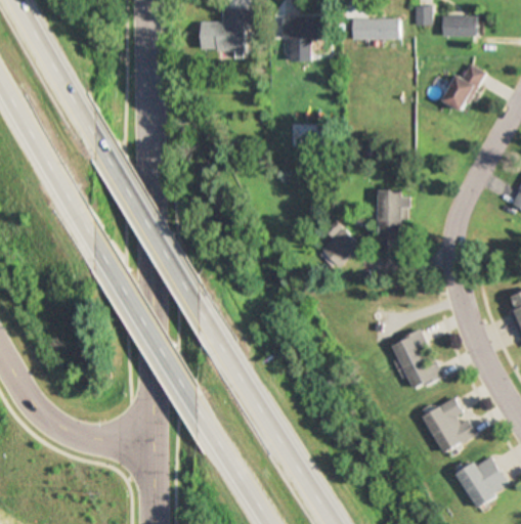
[(431,7),(415,7),(415,25),(431,25),(431,7)]
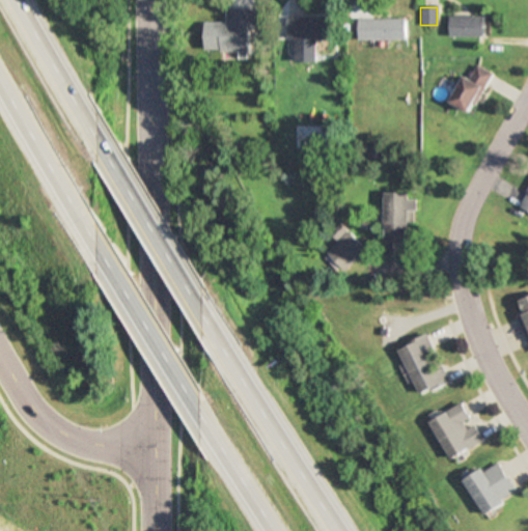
[(257,40),(257,17),(209,17),(209,40),(257,40)]
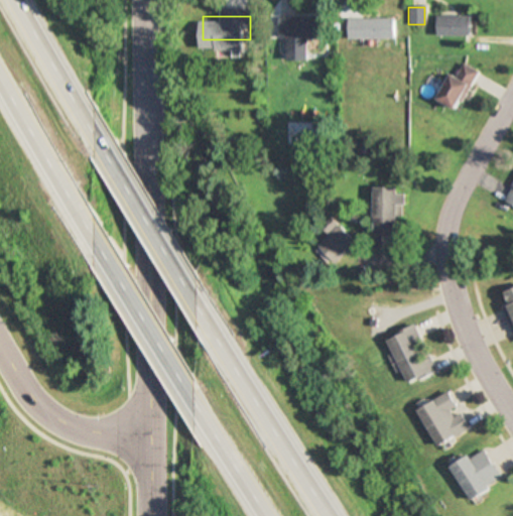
[(434,36),(471,36),(471,16),(434,16),(434,36)]
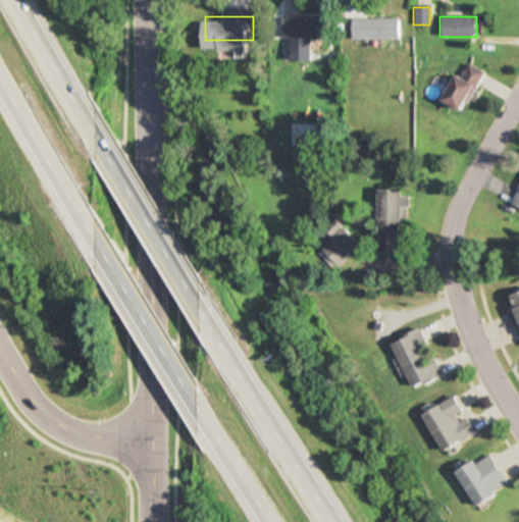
[(311,62),(311,39),(328,39),(328,17),(281,17),(281,38),(290,38),(290,61),(311,62)]
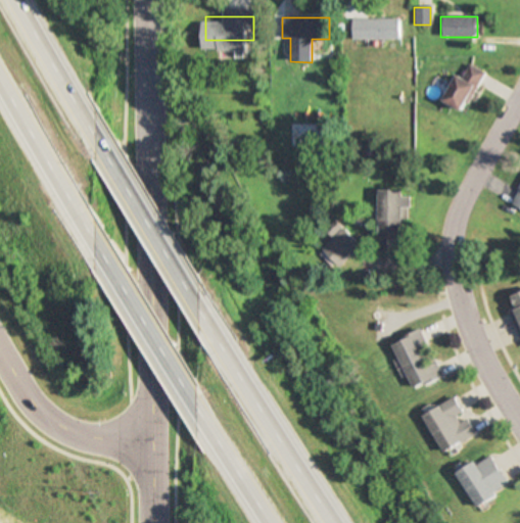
[(399,18),(353,18),(353,40),(399,40),(399,18)]
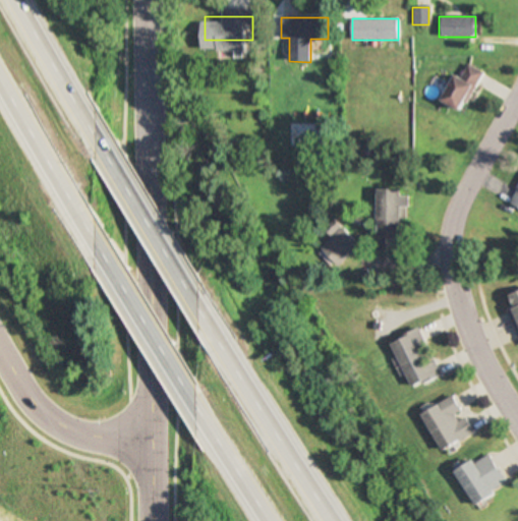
[(459,110),(479,72),(461,62),(440,100),(459,110)]
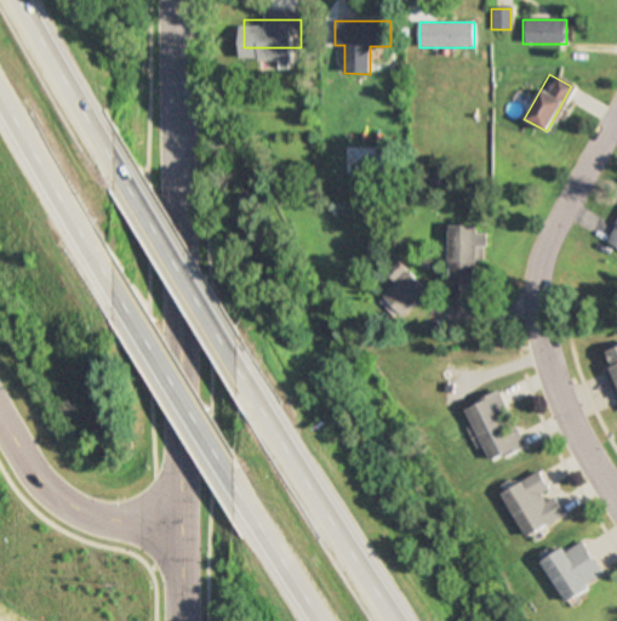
[(616,214),(603,243),(616,249),(616,214)]
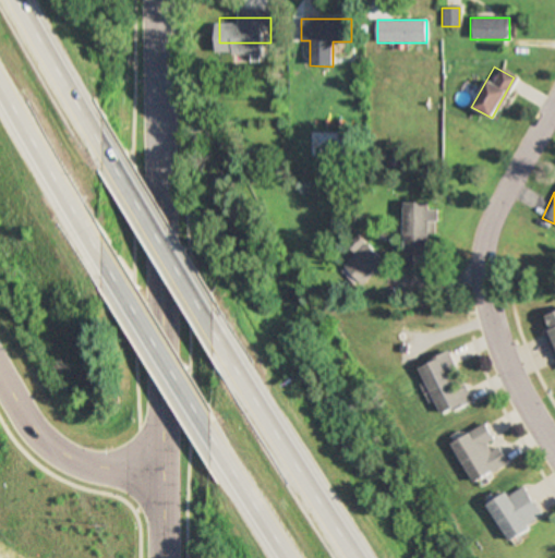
[(402,251),(429,251),(429,203),(402,203),(402,251)]
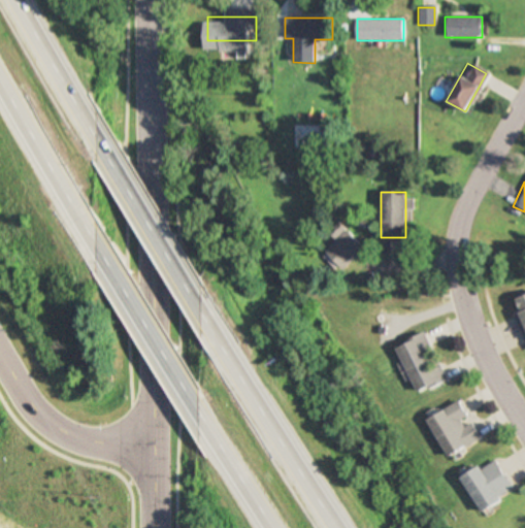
[(338,225),(326,233),(332,242),(321,249),(332,266),(355,252),(338,225)]
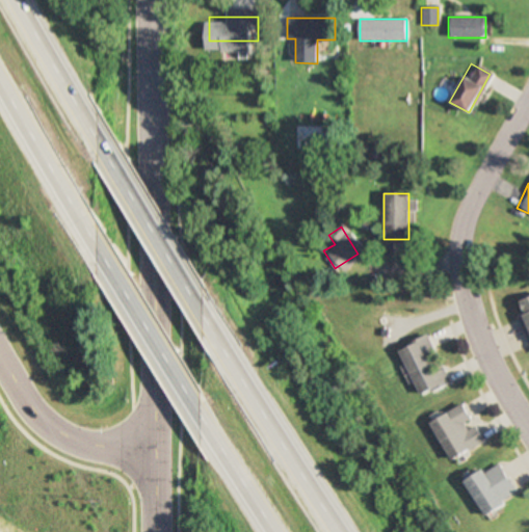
[(528,296),(510,303),(527,348),(528,347),(528,296)]
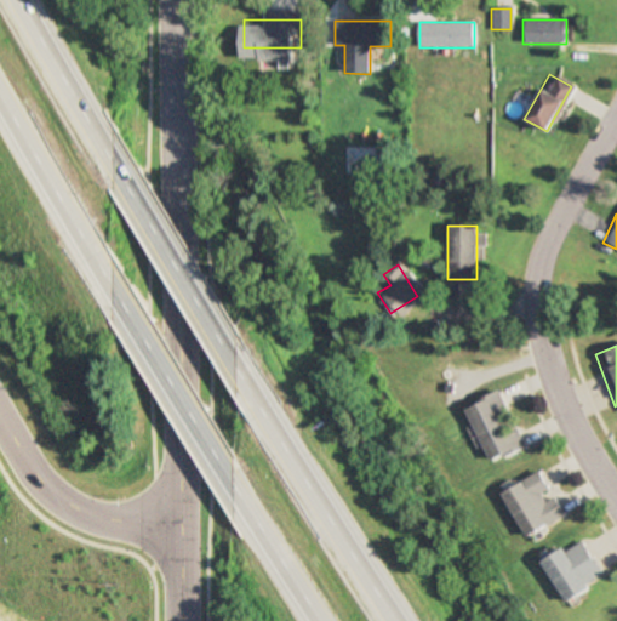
[(489,461),(520,448),(497,389),(464,404),(489,461)]
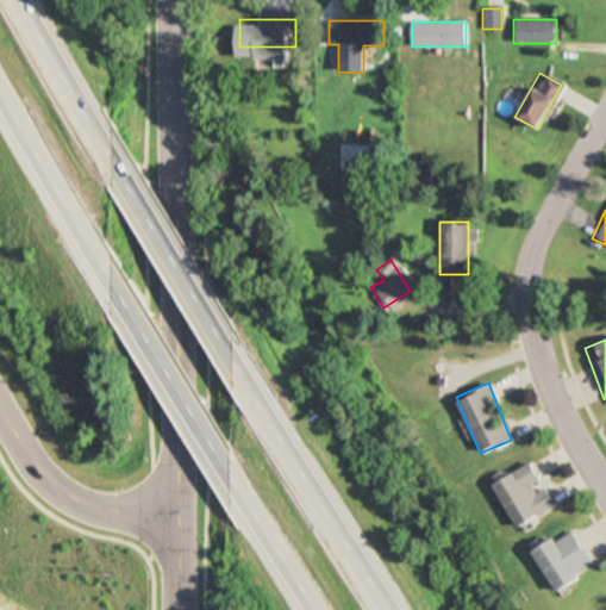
[(551,506),(526,462),(489,484),(514,528),(551,506)]
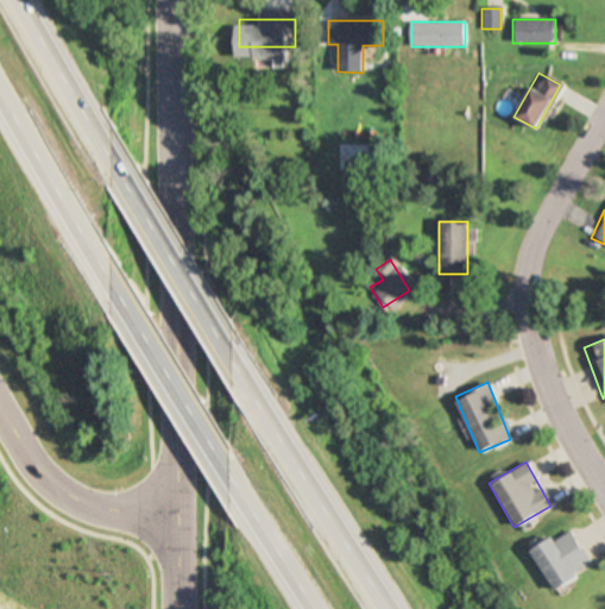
[(591,566),(567,527),(529,551),(553,589),(591,566)]
